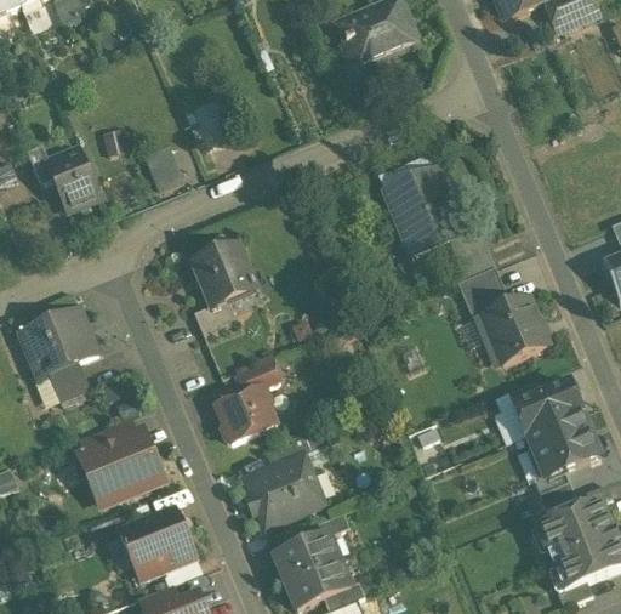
[(0,0),(0,12),(22,4),(20,0),(0,0)]
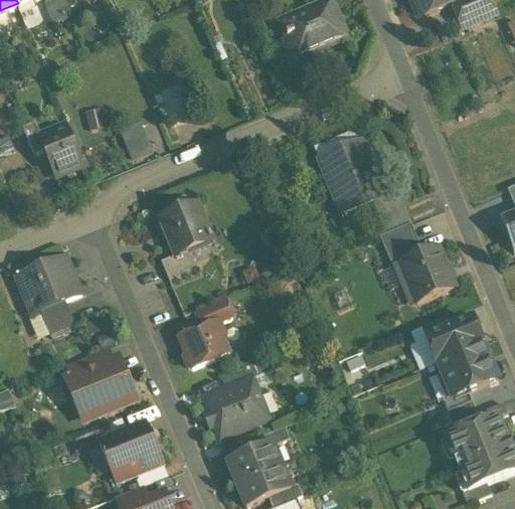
[(320,0),(281,16),(288,33),(294,31),(305,57),(306,57),(304,52),(349,34),(334,0),(320,0)]
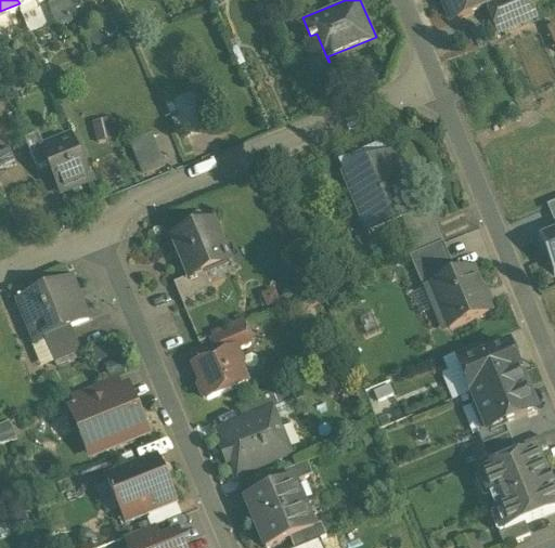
[(450,0),(456,13),(488,0),(450,0)]
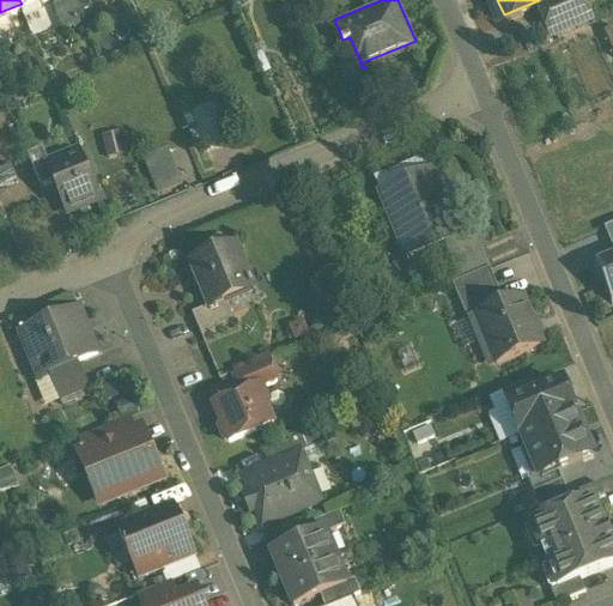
[(541,0),(553,28),(592,12),(587,0),(541,0)]
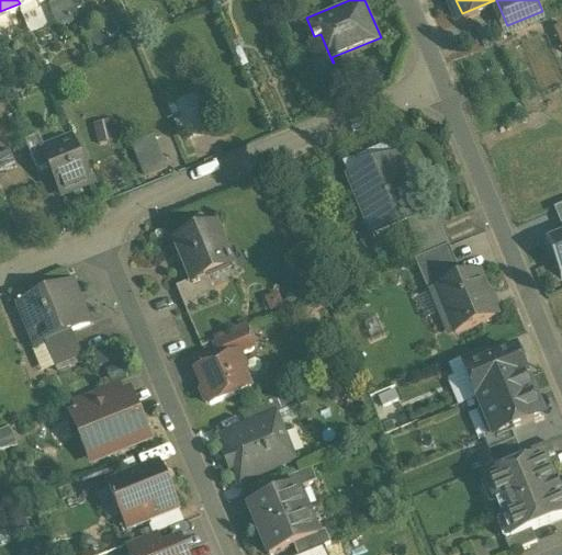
[(214,123),(205,100),(181,110),(191,133),(214,123)]
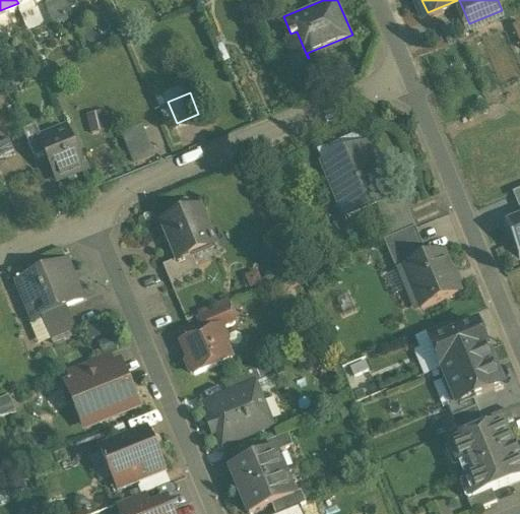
[(131,158),(152,153),(145,121),(123,126),(131,158)]
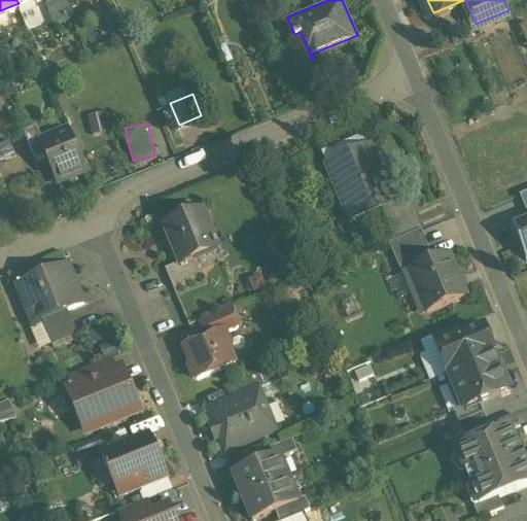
[(37,124),(24,130),(36,158),(47,152),(41,138),(43,137),(37,124)]
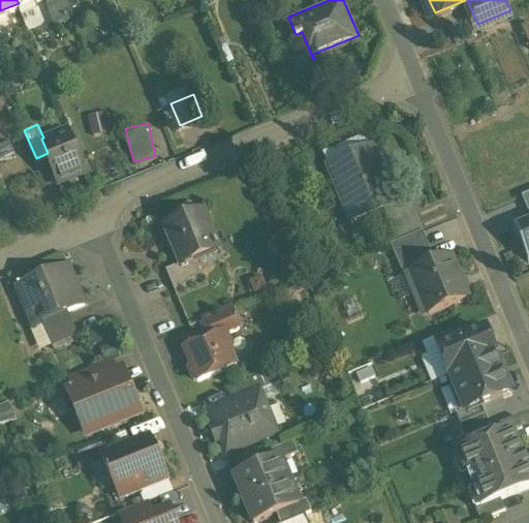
[(43,137),(41,139),(48,153),(59,180),(88,167),(69,126),(43,137)]
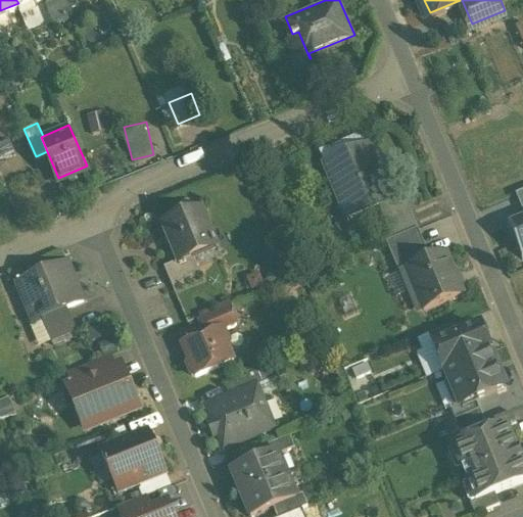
[(367,127),(318,141),(320,150),(370,136),(367,127)]
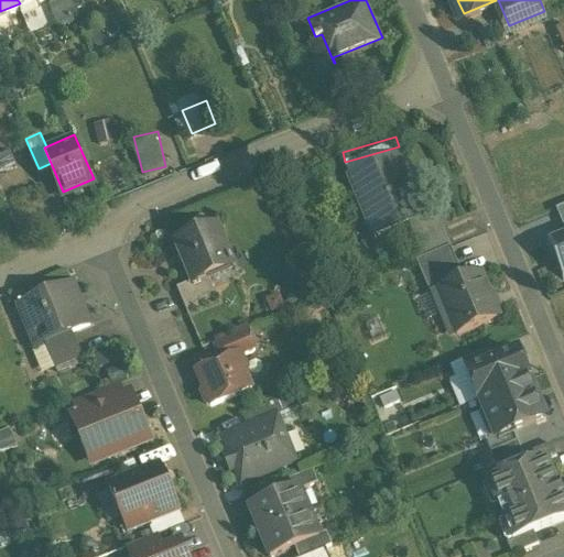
[(424,207),(415,186),(412,187),(397,150),(349,168),(369,217),(388,209),(393,222),(409,216),(414,228),(441,217),(435,203),(424,207)]
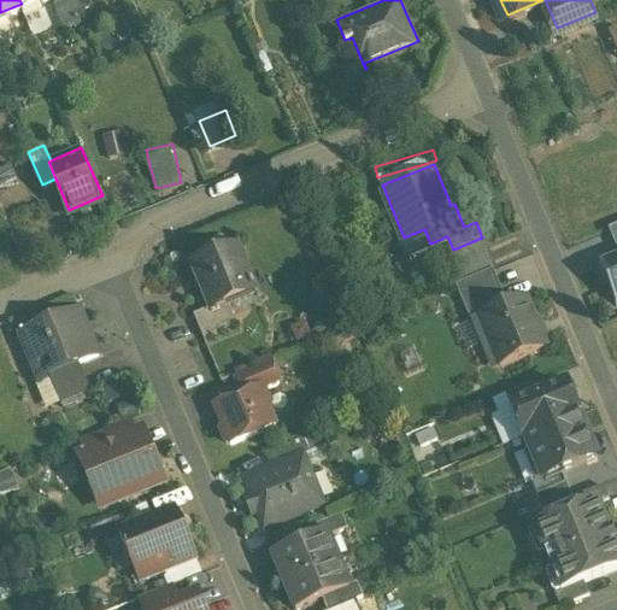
[(482,238),(453,250),(464,276),(493,264),(482,238)]
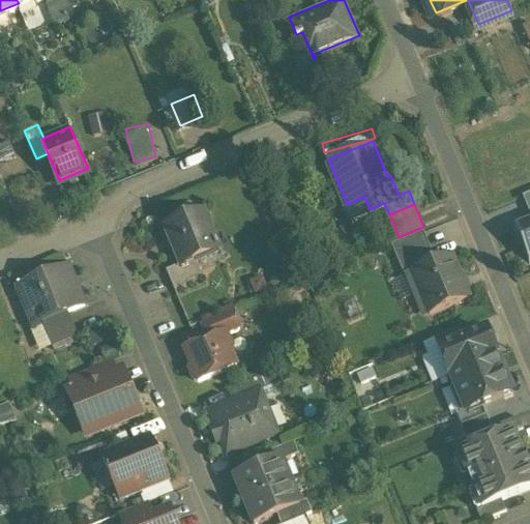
[(204,207),(165,224),(179,261),(180,262),(195,256),(193,251),(218,239),(204,207)]
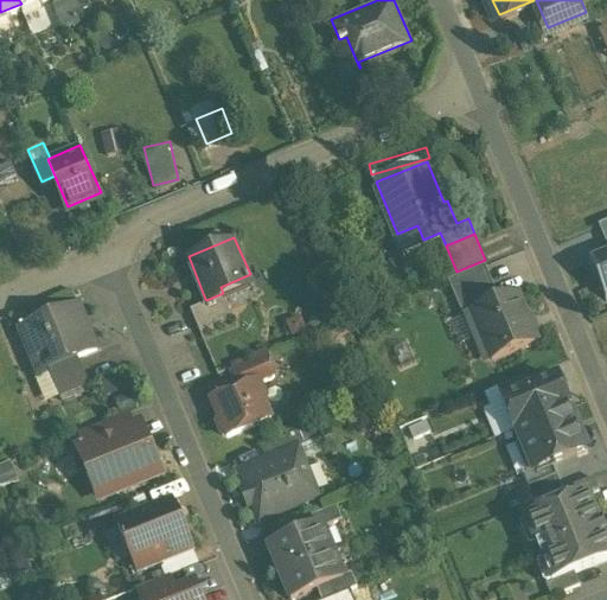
[(606,247),(589,254),(606,293),(606,292),(606,247)]
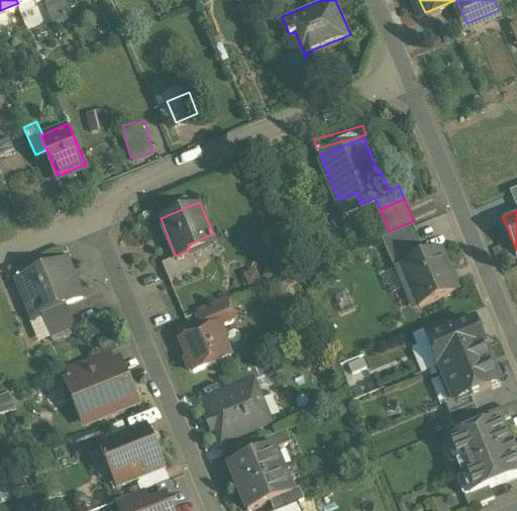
[(389,231),(382,234),(394,266),(397,265),(402,263),(402,262),(425,251),(413,221),(389,231)]
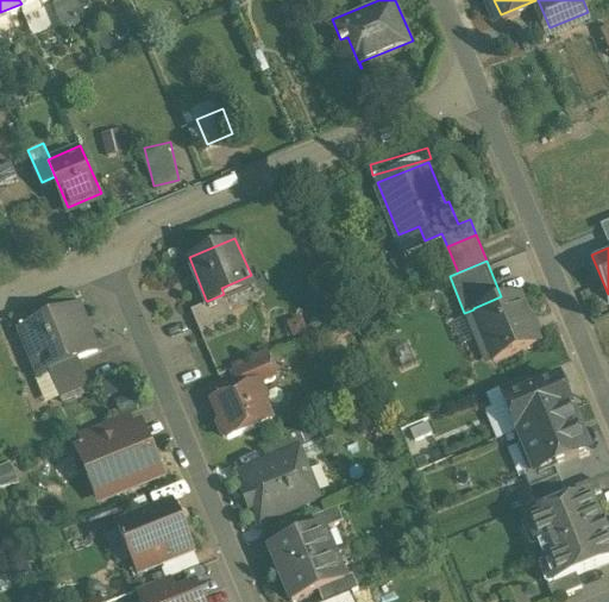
[(251,275),(221,288),(224,294),(230,307),(233,303),(251,296),(253,290),(257,289),(251,275)]
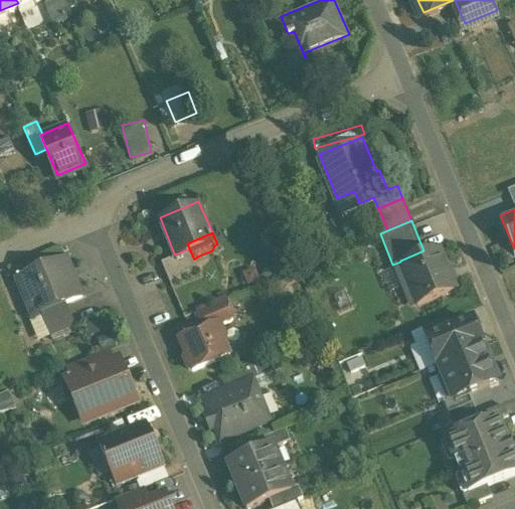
[(423,250),(400,261),(400,262),(395,264),(410,298),(416,301),(455,285),(438,244),(423,250)]
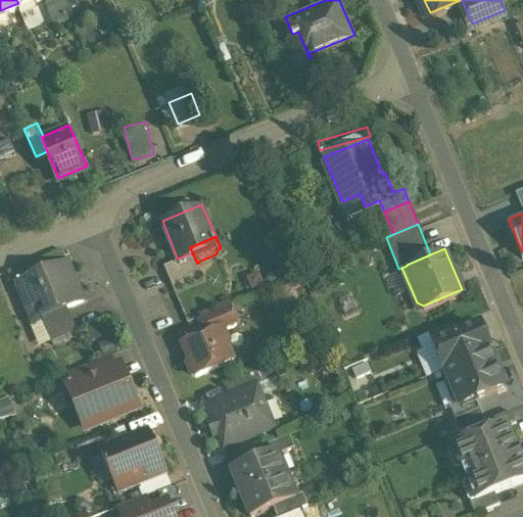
[(192,252),(178,259),(177,257),(163,263),(172,283),(200,271),(197,264),(192,252)]
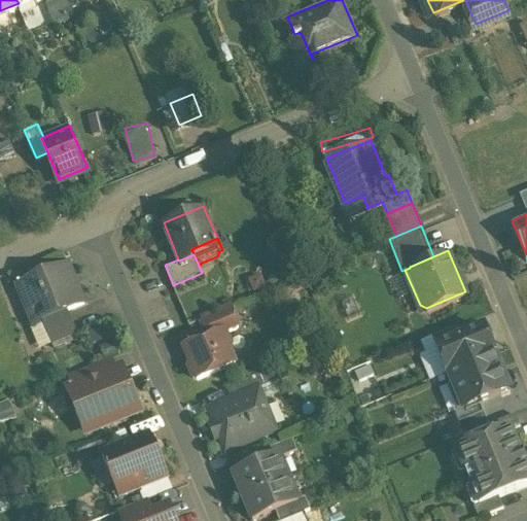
[(69,263),(19,284),(34,321),(42,318),(67,308),(84,301),(83,299),(80,300),(72,281),(76,280),(69,263)]
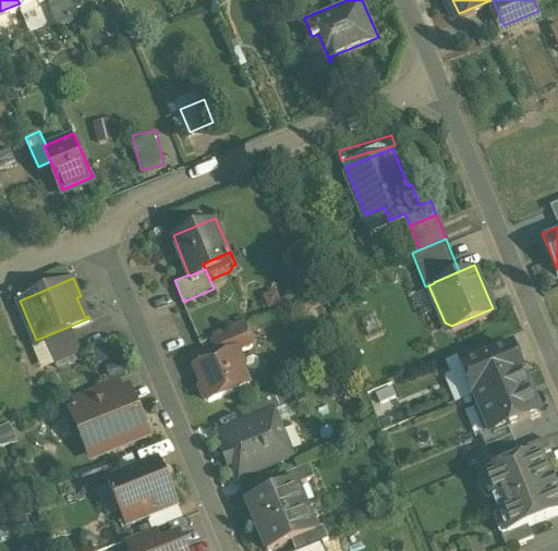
[(246,322),(210,337),(218,355),(238,346),(239,347),(252,343),(254,337),(253,334),(252,335),(246,322)]
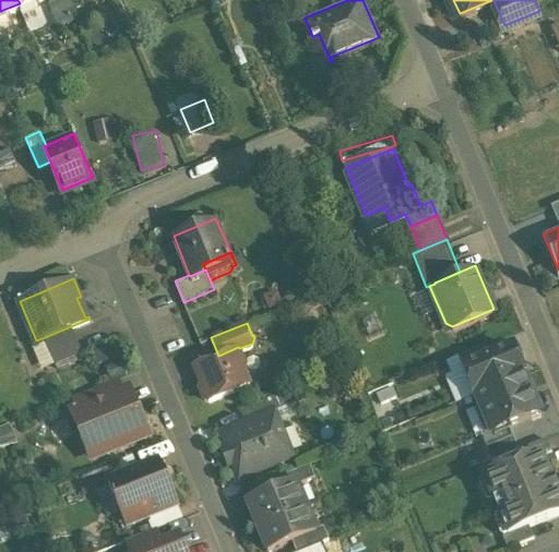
[(71,326),(45,337),(56,361),(81,351),(71,326)]
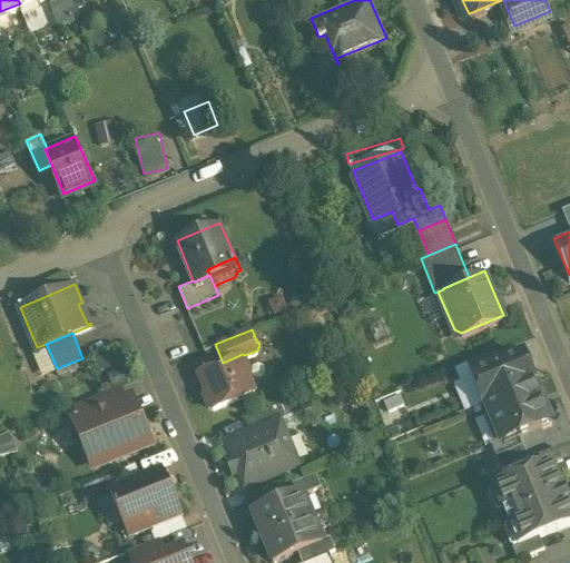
[(96,366),(121,361),(117,343),(92,348),(96,366)]
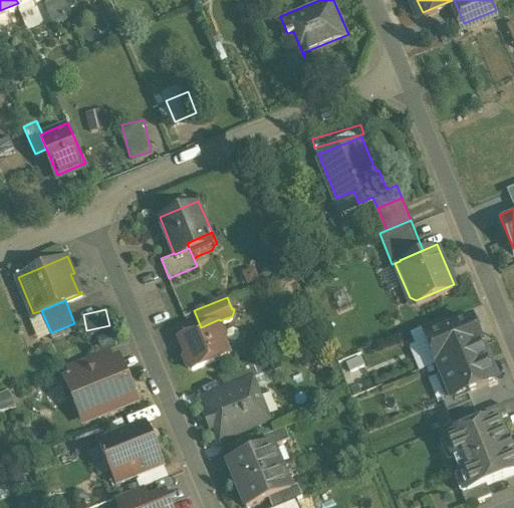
[(443,315),(421,325),(426,336),(448,326),(443,315)]
